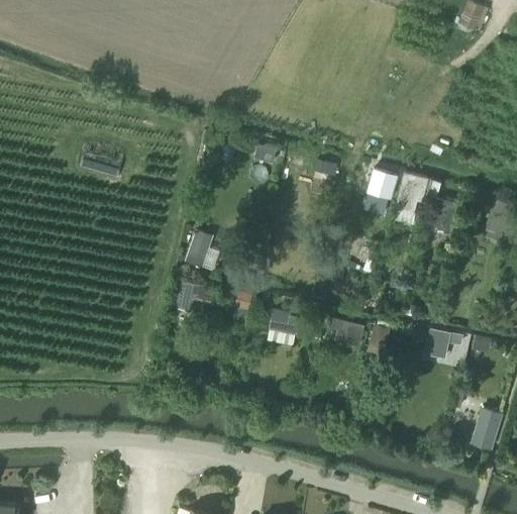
[(469,1),(457,28),(477,35),(480,30),(477,28),(485,7),(469,1)]
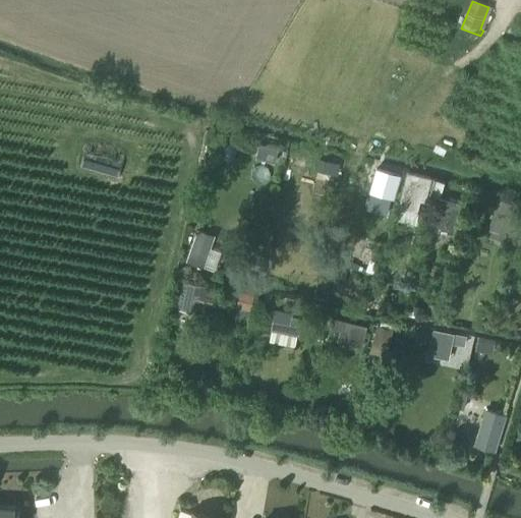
[(257,162),(275,166),(279,153),(261,148),(257,162)]
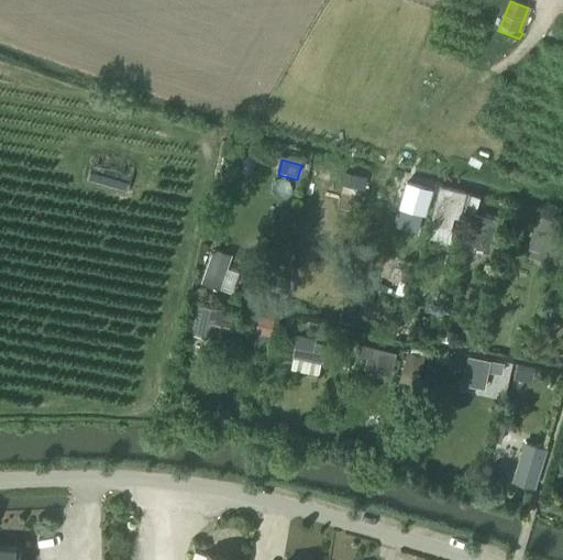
[(106,168),(100,167),(96,191),(138,199),(142,175),(136,174),(138,169),(131,168),(131,173),(111,169),(112,165),(106,164),(106,168)]
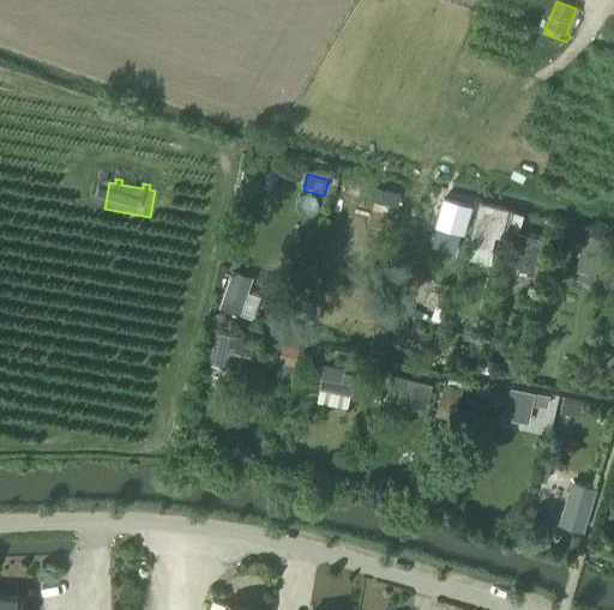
[(413,216),(416,195),(375,187),(369,216),(386,221),(389,210),(413,216)]
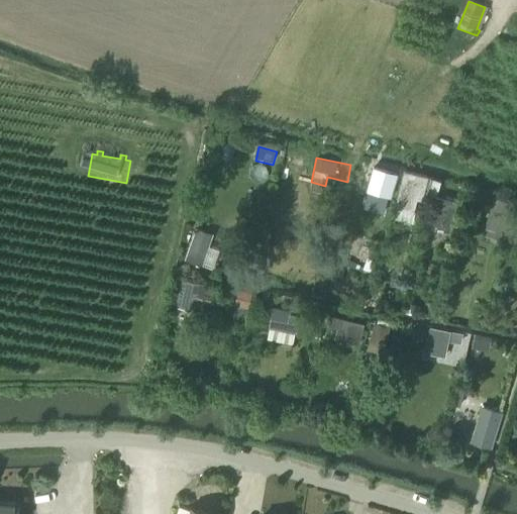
[(374,170),(367,194),(391,201),(398,177),(374,170)]
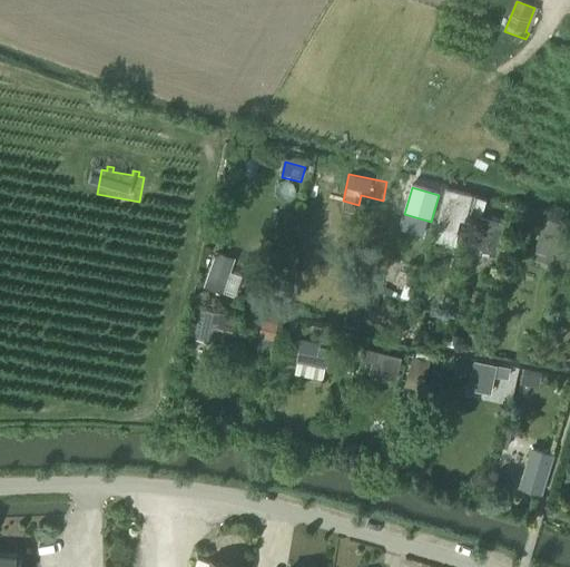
[(459,224),(465,225),(472,197),(446,191),(436,226),(440,226),(438,234),(455,238),(459,224)]
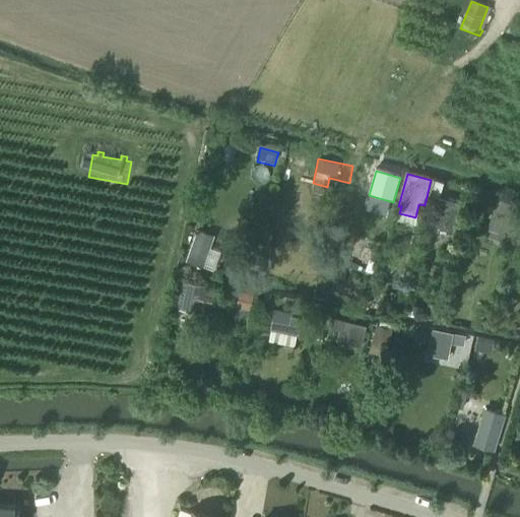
[(450,225),(450,224),(456,204),(455,204),(457,197),(452,195),(454,188),(444,185),(433,219),(434,220),(431,230),(447,235),(450,225)]
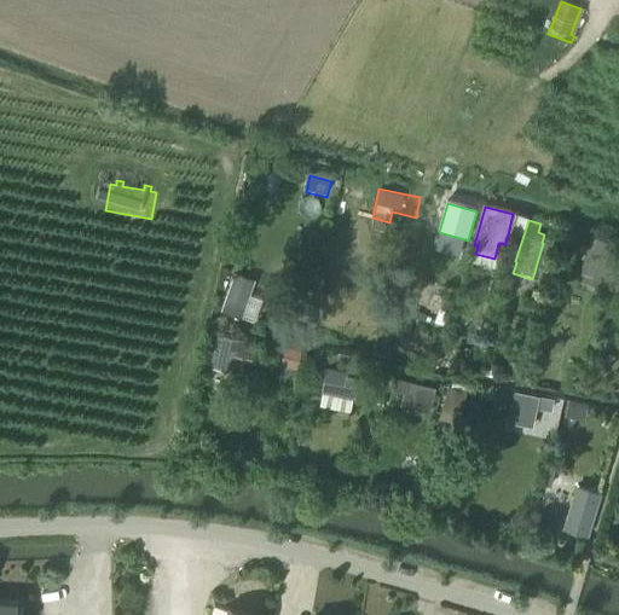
[(602,278),(612,244),(591,238),(582,273),(602,278)]
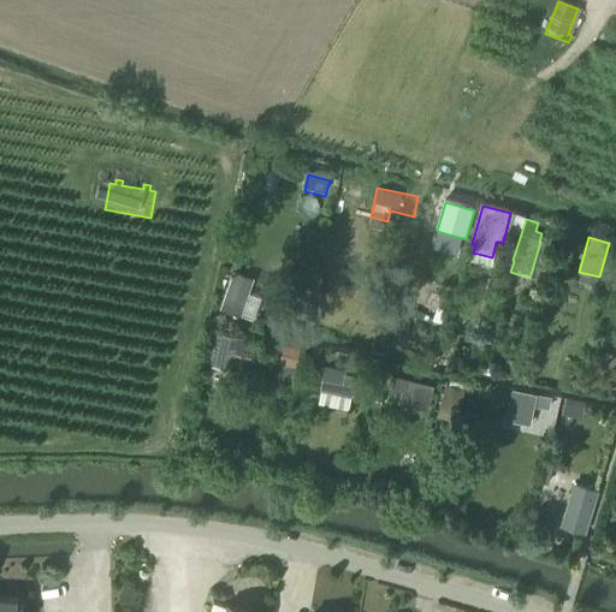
[(232,278),(220,314),(241,320),(246,306),(249,307),(252,299),(248,298),(253,285),(232,278)]
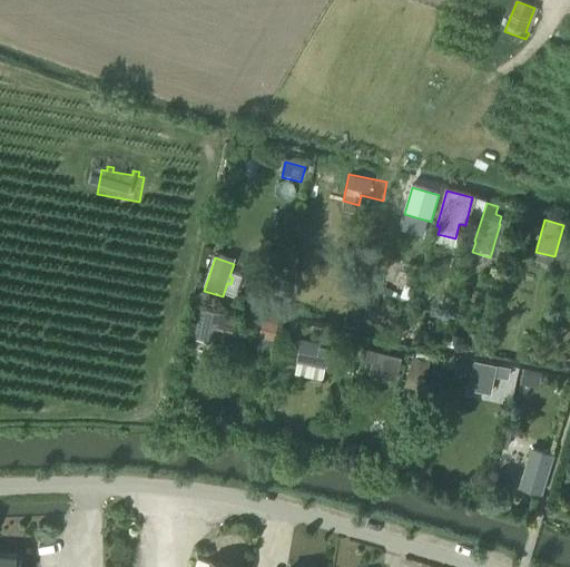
[(226,315),(199,310),(192,341),(219,348),(226,315)]
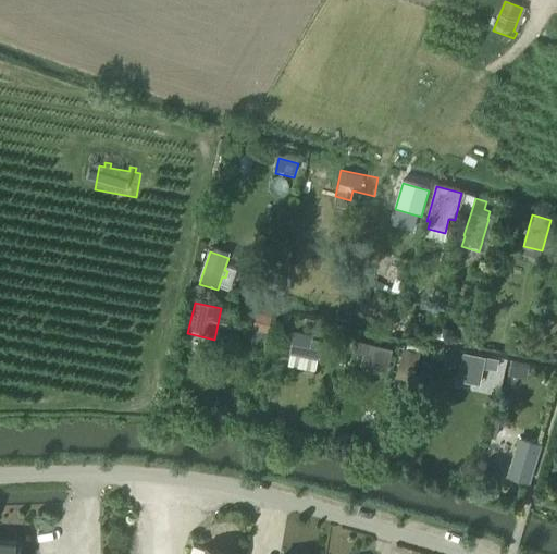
[(268,335),(272,323),(256,318),(251,331),(268,335)]
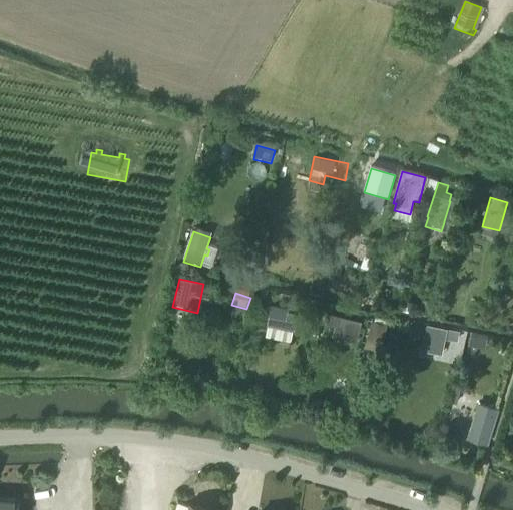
[(295,312),(275,308),(271,327),(291,331),(295,312)]
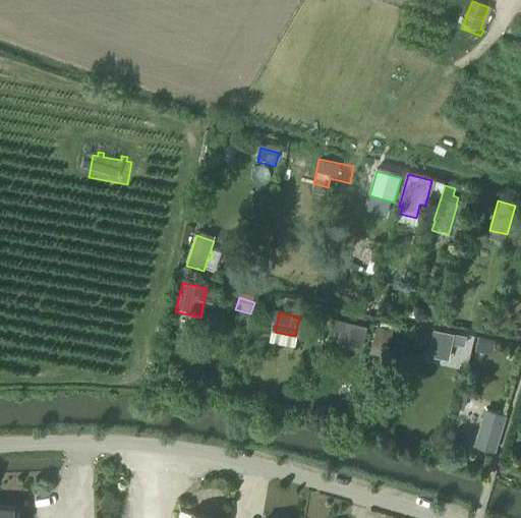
[(345,327),(339,352),(361,357),(369,322),(361,320),(359,330),(345,327)]
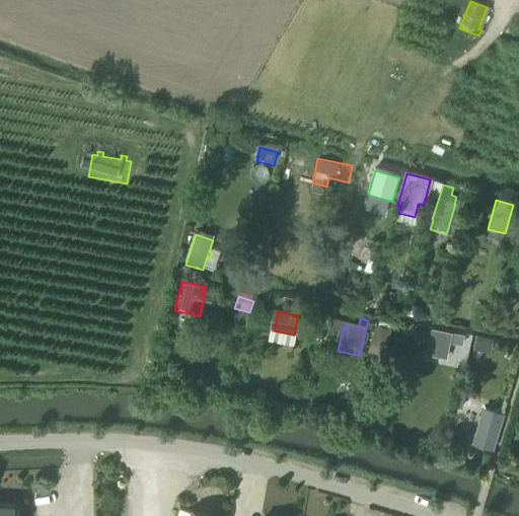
[(367,363),(383,367),(392,330),(375,326),(367,363)]
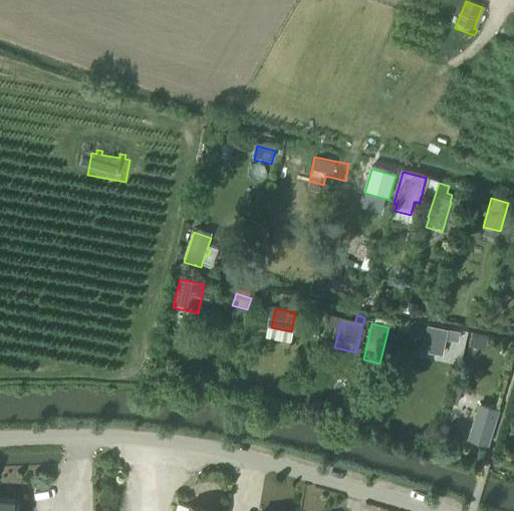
[(427,328),(422,353),(440,356),(445,332),(427,328)]
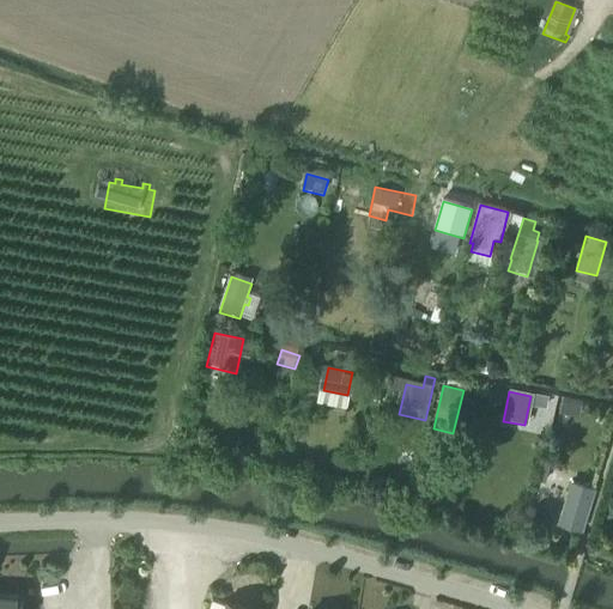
[(371,395),(369,407),(380,409),(382,397),(371,395)]
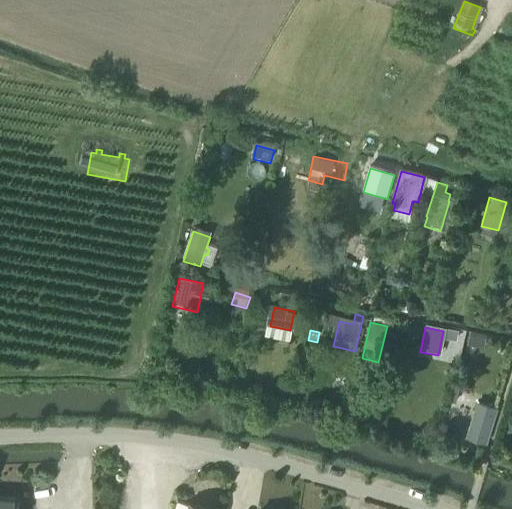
[(445,331),(443,341),(454,343),(456,333),(445,331)]
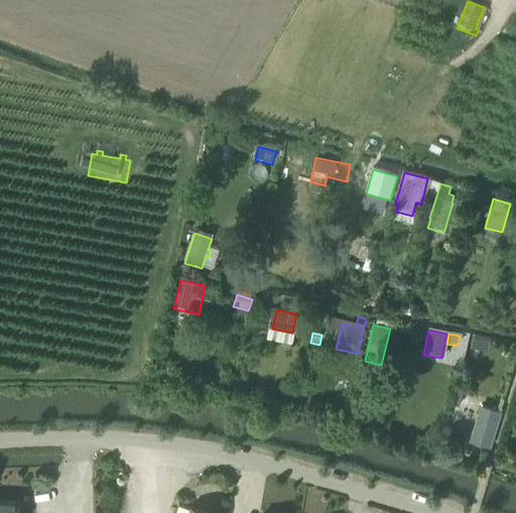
[(302,375),(299,385),(309,387),(312,377),(302,375)]
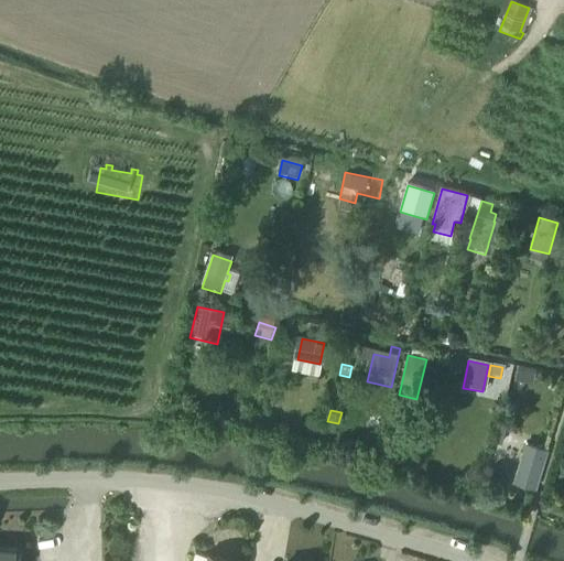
[(497,437),(495,444),(501,446),(503,439),(506,431),(499,429),(497,437)]
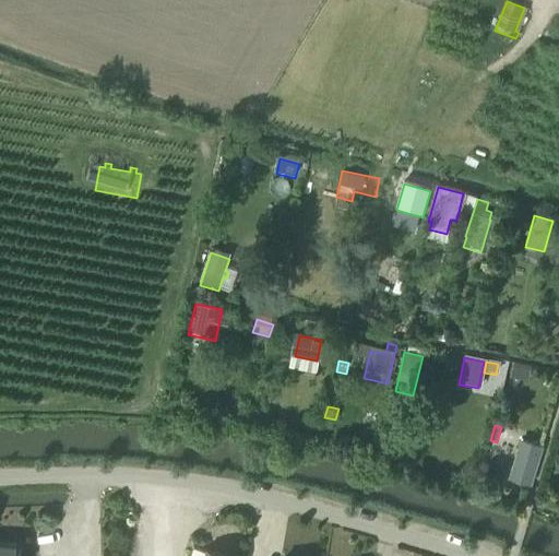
[(530,486),(540,450),(521,445),(510,481),(530,486)]
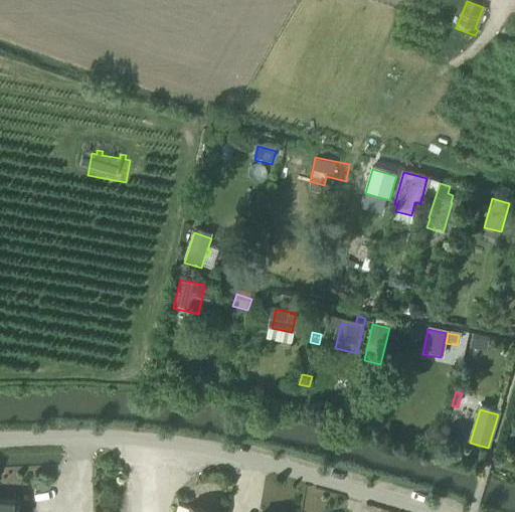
[(0,503),(0,511),(18,511),(19,504),(0,503)]
